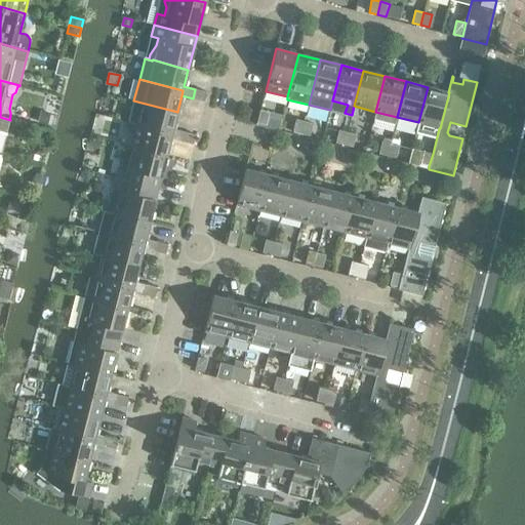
[(449,92),(448,92),(428,87),(418,122),(439,128),(440,128),(449,92)]
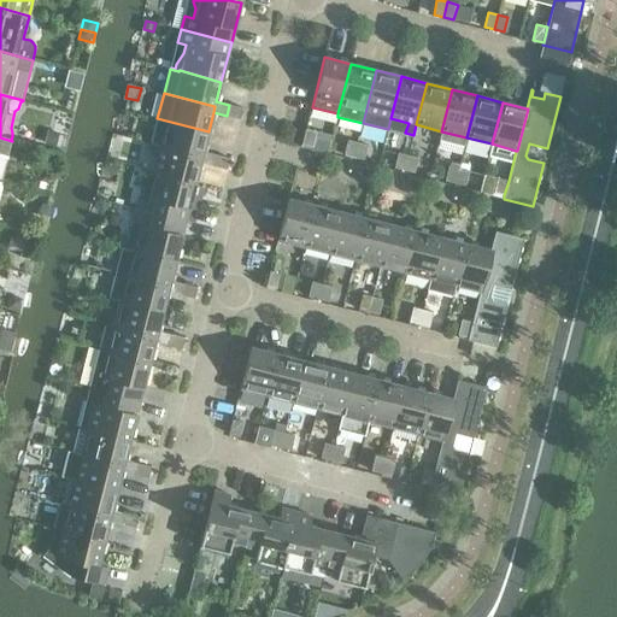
[(242,107),(229,105),(227,116),(240,119),(242,107)]
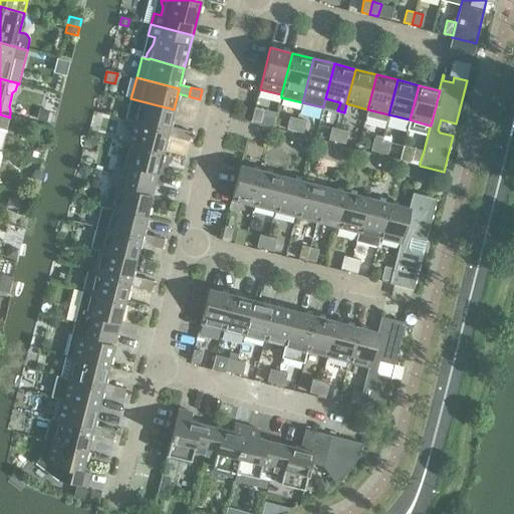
[(170,126),(174,109),(131,98),(125,119),(133,121),(168,131),(167,136),(178,139),(180,129),(170,126)]
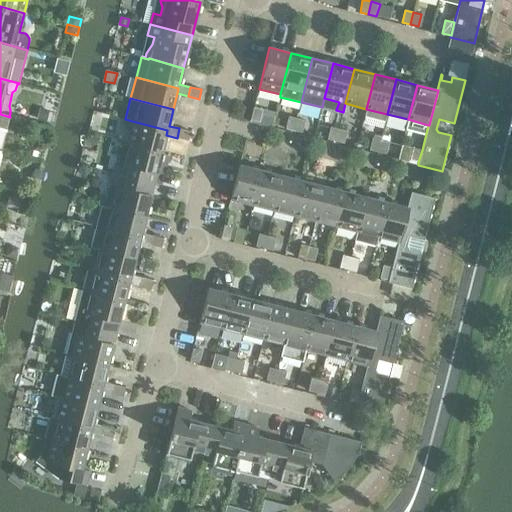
[(262,109),(254,107),(251,120),(259,122),(262,109)]
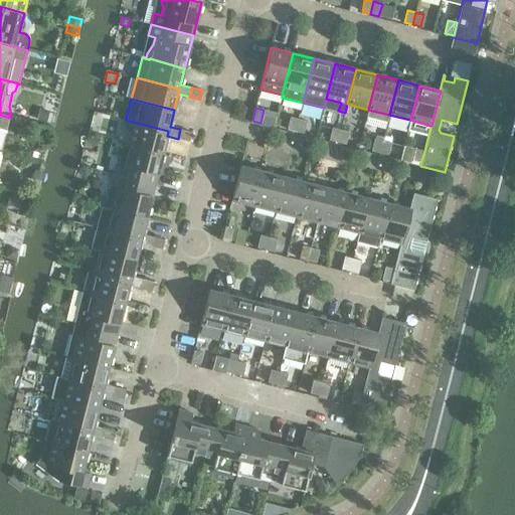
[(40,109),(37,121),(46,123),(49,112),(40,109)]
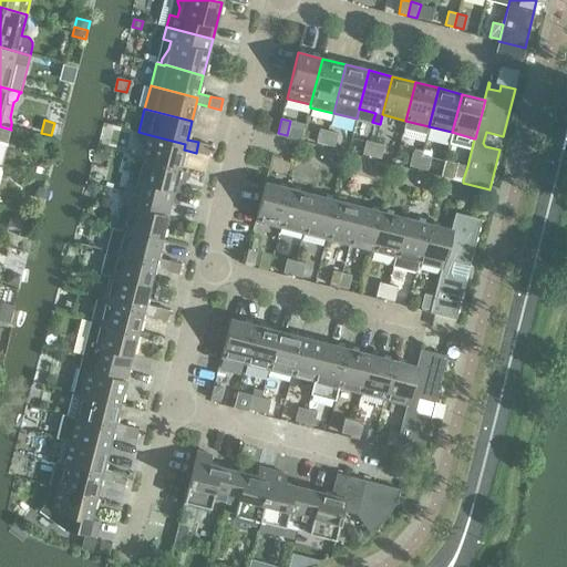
[(0,166),(1,167),(11,130),(0,126),(0,166)]
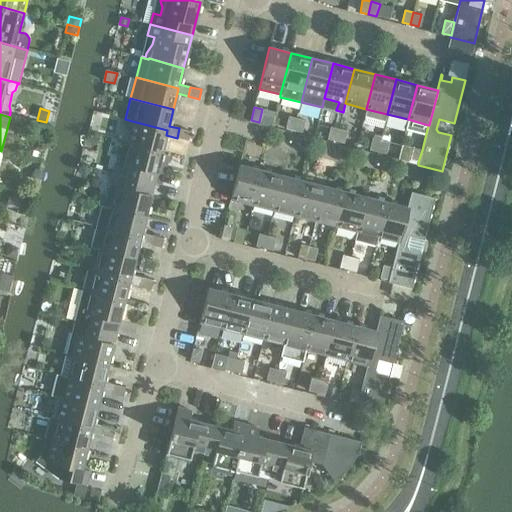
[(294,131),(297,118),(289,116),(285,128),(294,131)]
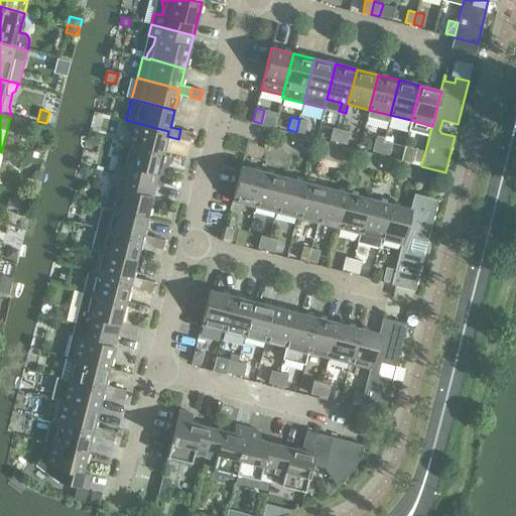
[(307,121),(299,119),(296,132),(304,134),(307,121)]
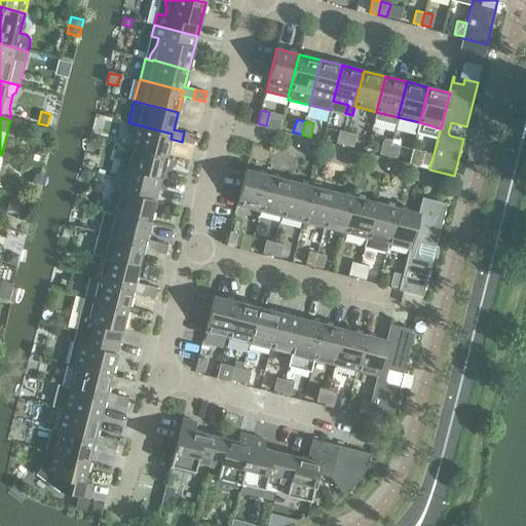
[(166,155),(171,139),(172,134),(136,124),(130,145),(130,146),(166,155)]
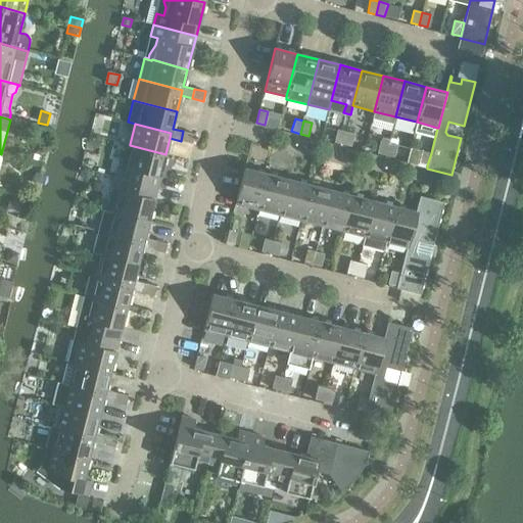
[(343,144),(346,132),(338,130),(334,142),(343,144)]
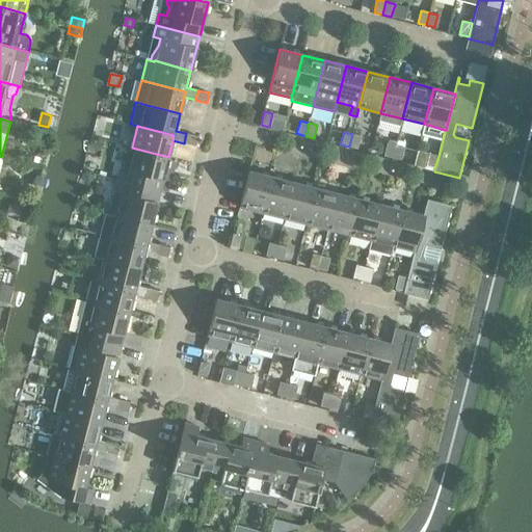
[(197,136),(186,133),(184,143),(195,145),(197,136)]
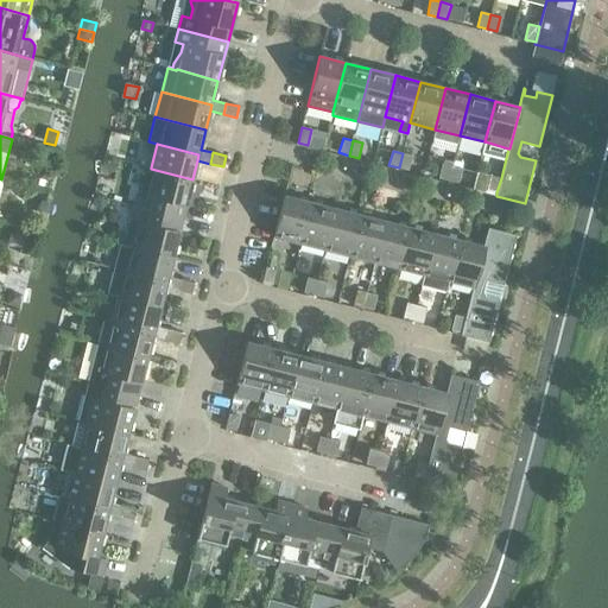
[(412,156),(403,153),(399,168),(409,170),(412,156)]
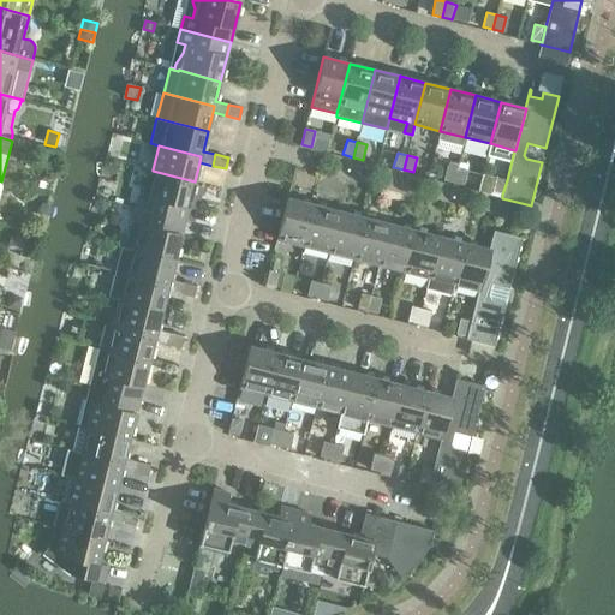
[(454,183),(458,167),(447,165),(443,180),(454,183)]
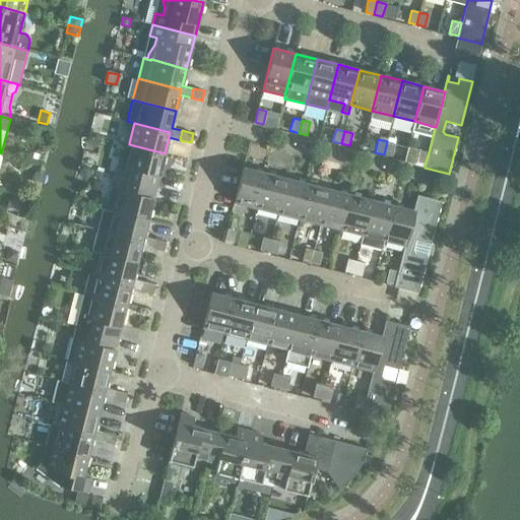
[(395,144),(387,141),(384,154),(392,156),(395,144)]
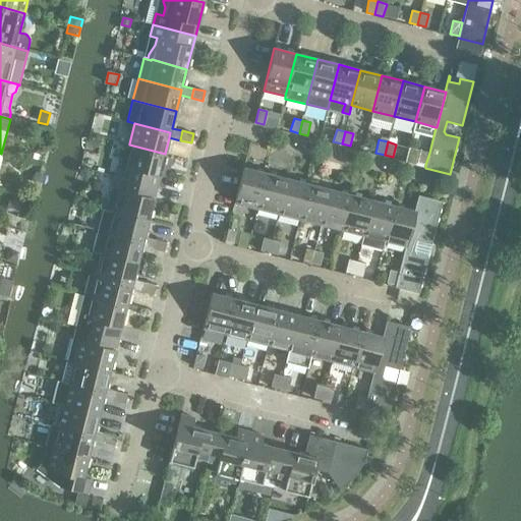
[(157,187),(165,154),(129,145),(129,143),(122,142),(122,143),(125,145),(124,149),(124,152),(125,156),(126,159),(125,163),(117,161),(114,176),(157,187)]
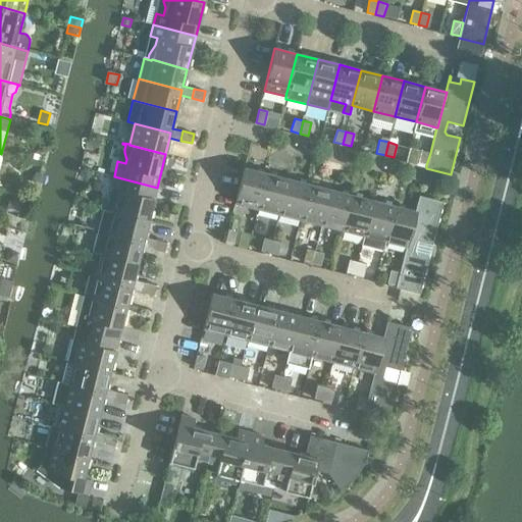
[(426,165),(430,153),(421,151),(418,163),(426,165)]
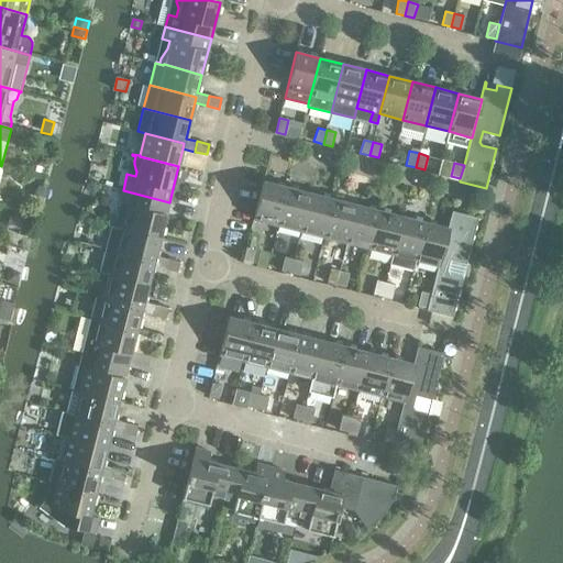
[(277,225),(287,187),(263,181),(253,219),(277,225)]
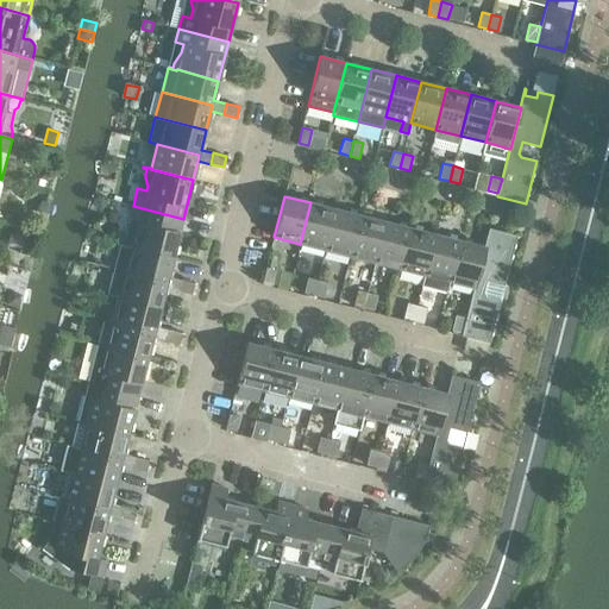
[(325,250),(336,208),(311,202),(300,244),(325,250)]
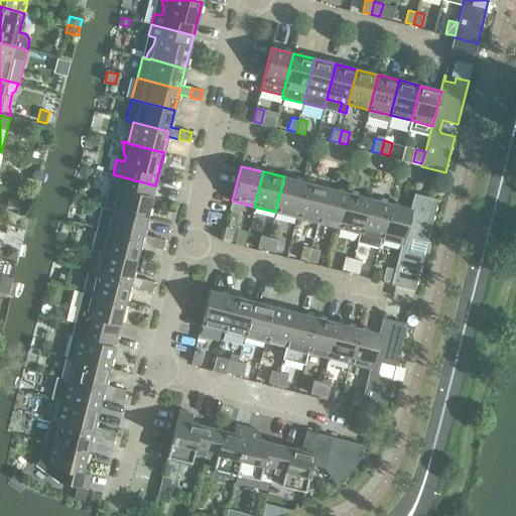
[(147,218),(155,185),(113,174),(109,188),(116,190),(115,195),(113,198),(110,200),(109,204),(107,208),(104,207),(104,208),(147,218)]
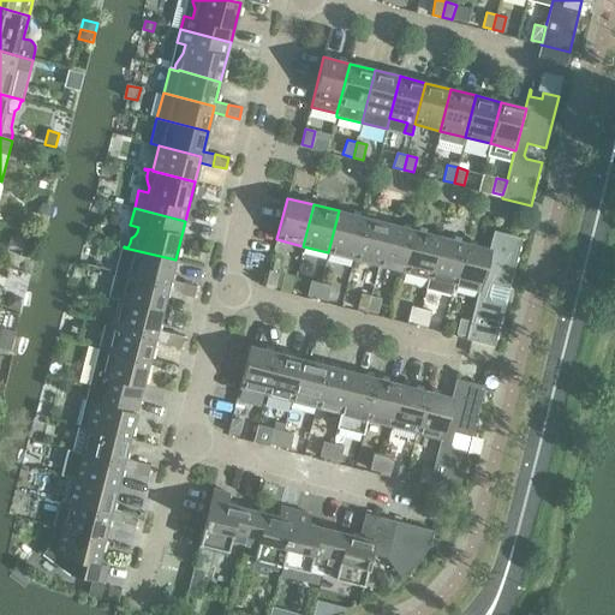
[(353,260),(364,218),(339,210),(328,252),(353,260)]
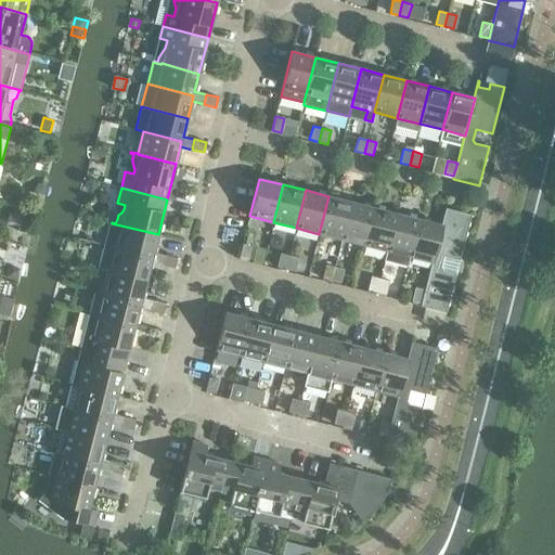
[(341,240),(351,202),(328,196),(319,234),(341,240)]
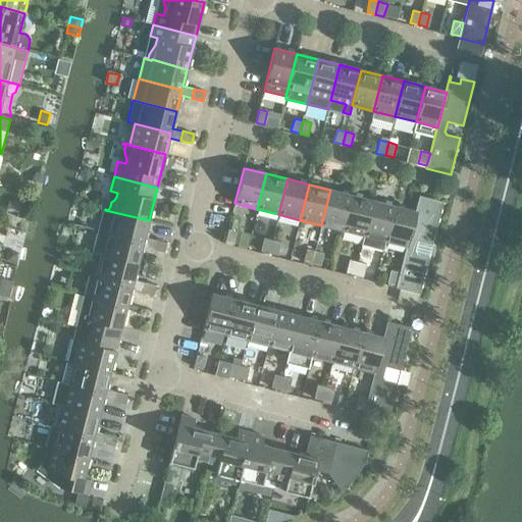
[(343,230),(352,195),(330,190),(321,225),(343,230)]
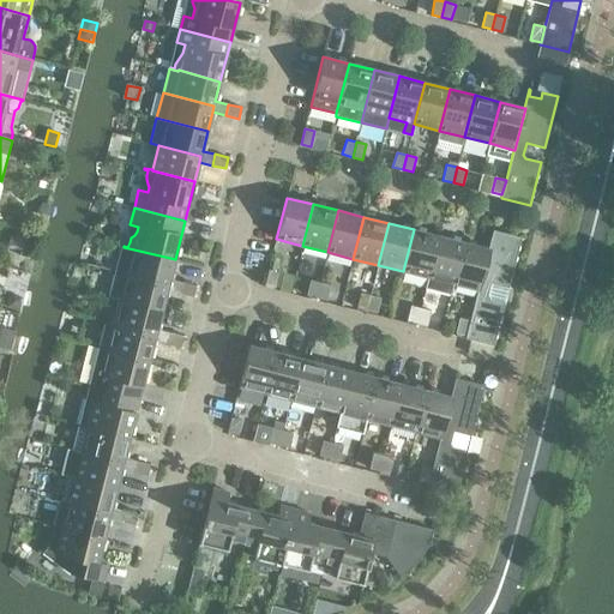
[(428,278),(439,236),(414,229),(403,271),(428,278)]
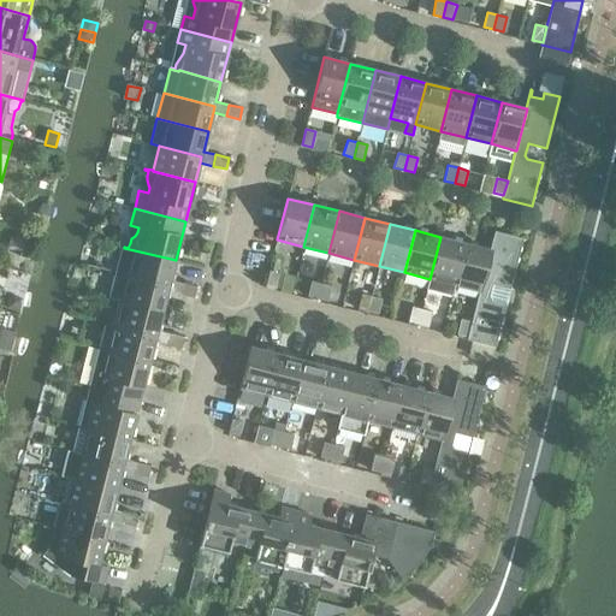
[(495,231),(490,249),(491,249),(480,291),(479,291),(472,321),(467,337),(467,339),(496,347),(523,238),(508,235),(507,241),(495,237),(496,231),(495,231)]
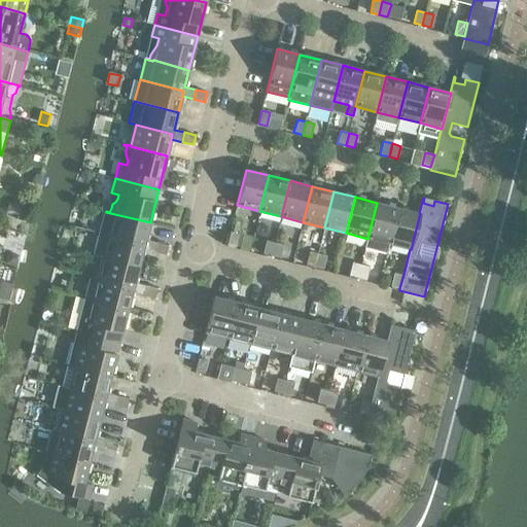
[(22,200),(18,219),(28,222),(33,203),(22,200)]
